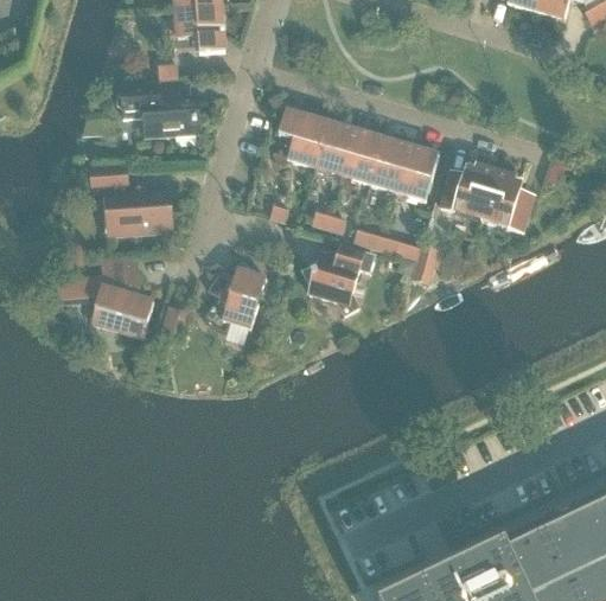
[(603,2),(604,1),(603,0),(536,0),(534,8),(562,17),(567,0),(579,0),(582,1),(587,10),(603,2)]
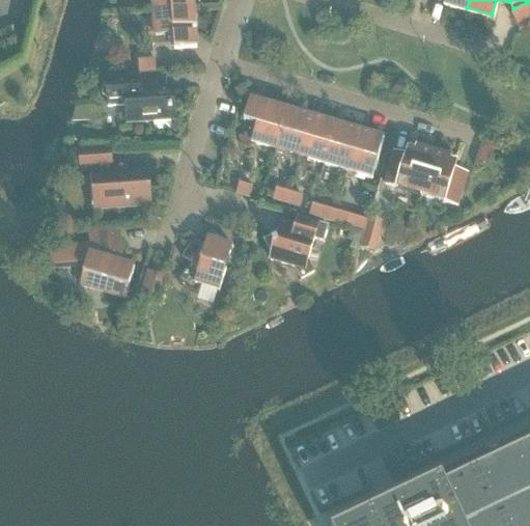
[(196,43),(193,4),(151,7),(154,32),(172,31),(173,45),(196,43)]
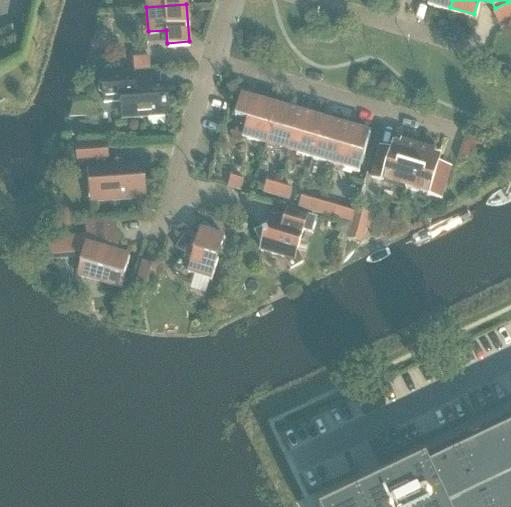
[(147,121),(165,120),(164,103),(165,103),(165,99),(164,99),(164,98),(166,95),(163,93),(163,91),(166,88),(163,85),(163,82),(143,83),(140,80),(134,80),(133,69),(101,71),(103,98),(120,97),(121,113),(146,111),(147,121)]
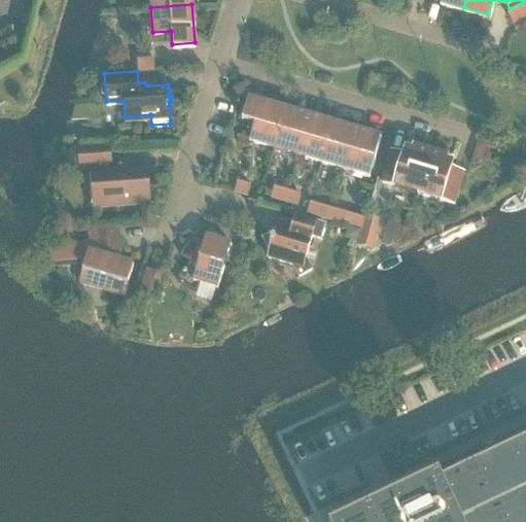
[(247,94),(241,115),(253,119),(248,137),(273,144),(284,105),(247,94)]
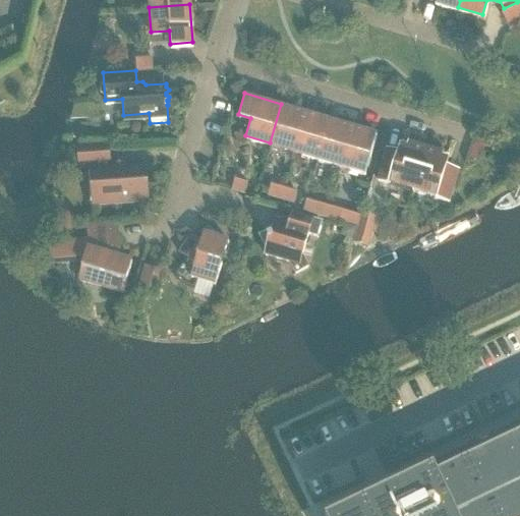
[(270,142),(293,150),(304,110),(281,104),(270,142)]
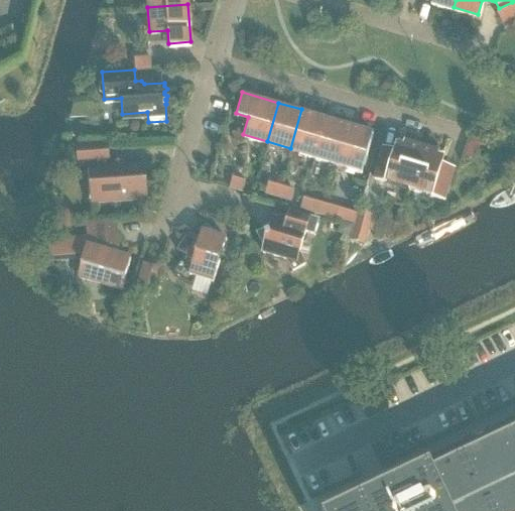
[(313,154),(325,116),(301,109),(290,148),(313,154)]
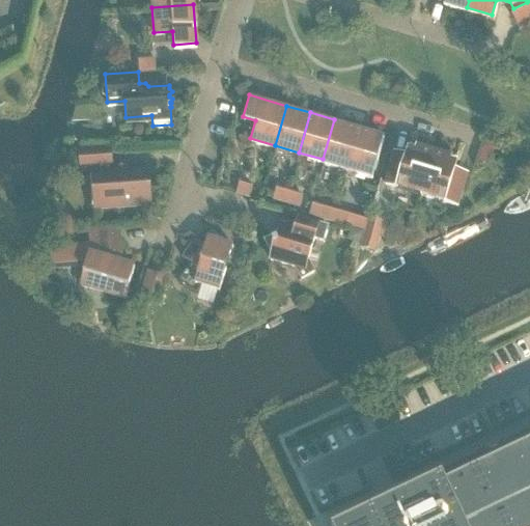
[(323,159),(346,166),(358,127),(334,119),(323,159)]
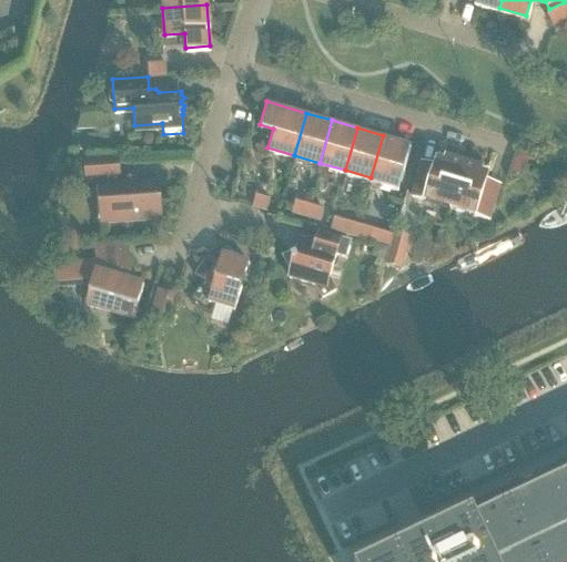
[(371,177),(397,185),(409,143),(383,135),(371,177)]
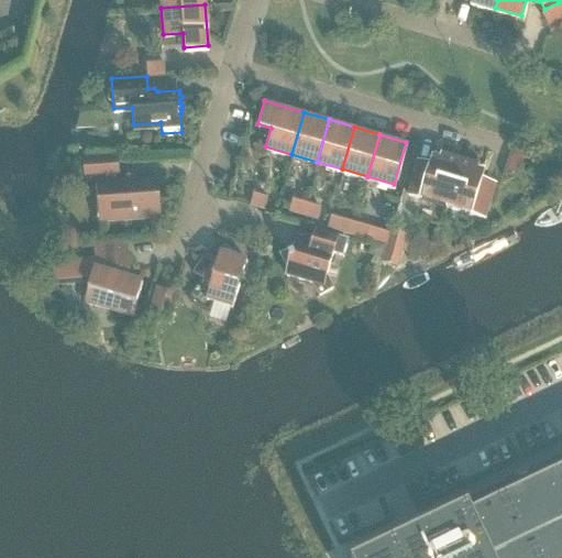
[(513,145),(506,165),(518,168),(524,149),(513,145)]
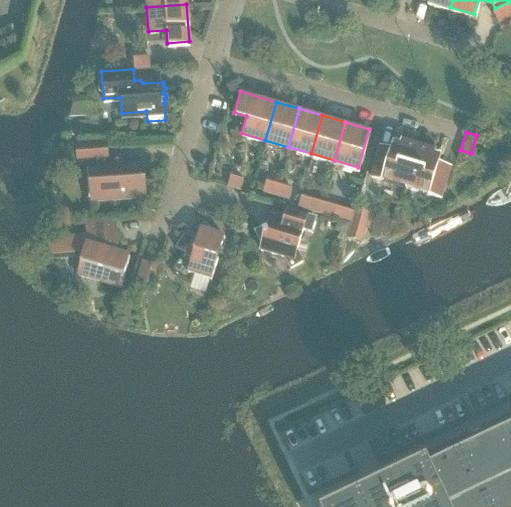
[(370,173),(405,183),(417,143),(400,138),(399,143),(392,141),(391,145),(380,142),(370,173)]
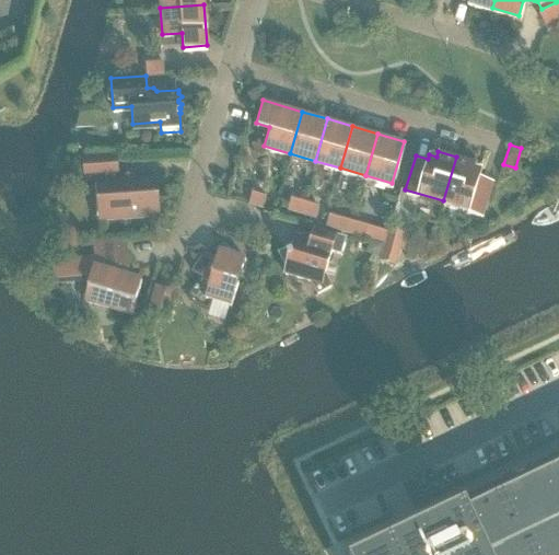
[(85,172),(117,170),(115,154),(84,157),(85,172)]
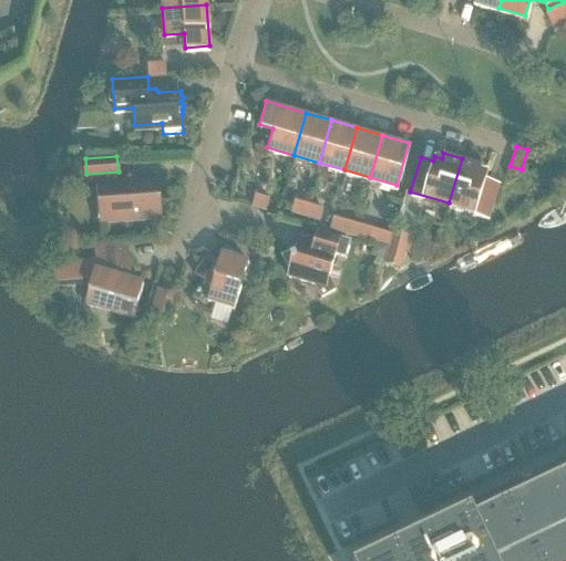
[(480,164),(462,158),(449,203),(486,215),(497,180),(484,176),(485,170),(479,169),(480,164)]
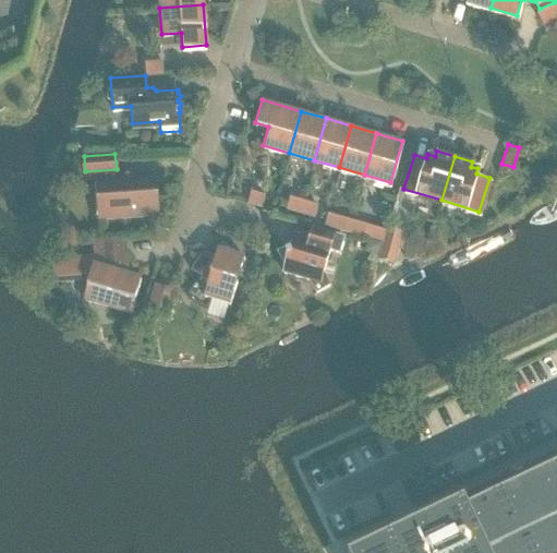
[(155,177),(97,180),(99,214),(157,209),(155,177)]
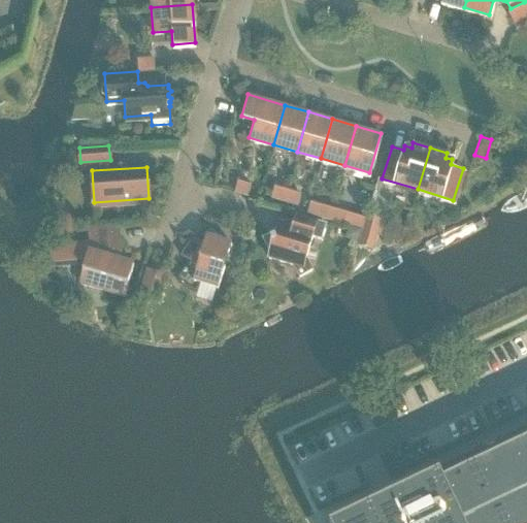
[(250,182),(237,178),(235,188),(246,191),(250,182)]
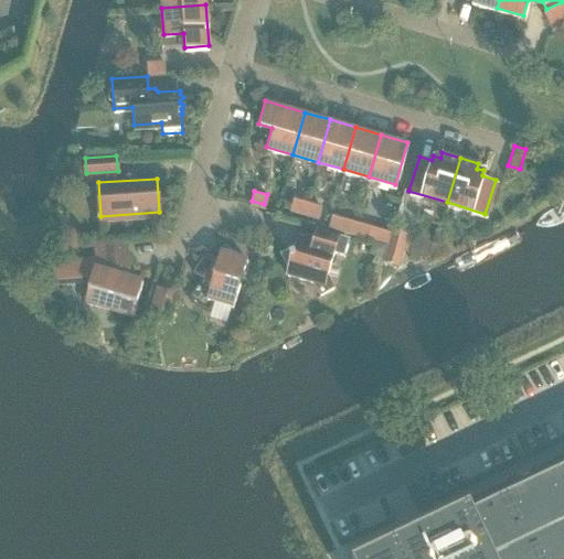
[(320,205),(294,196),(291,205),(317,213),(320,205)]
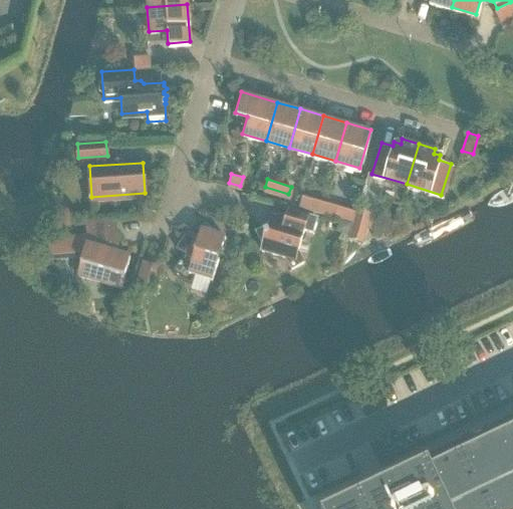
[(336,205),(312,198),(309,207),(333,214),(336,205)]
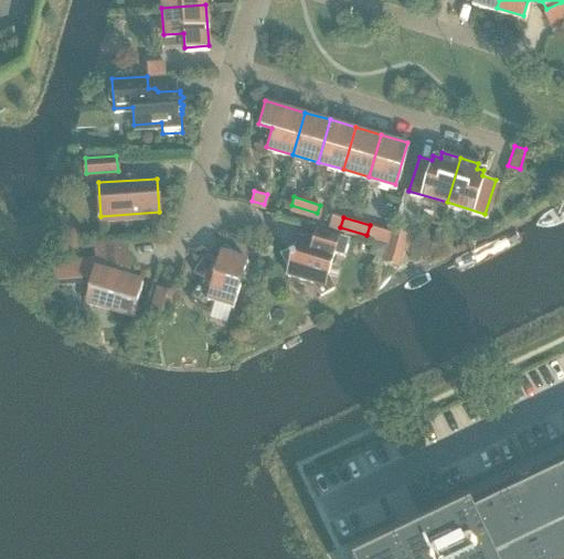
[(320,291),(332,283),(327,272),(333,248),(342,250),(347,235),(317,227),(312,242),(297,237),(294,245),(299,246),(298,250),(295,253),(294,250),(289,254),(289,255),(285,258),(288,265),(286,271),(314,280),(320,291)]
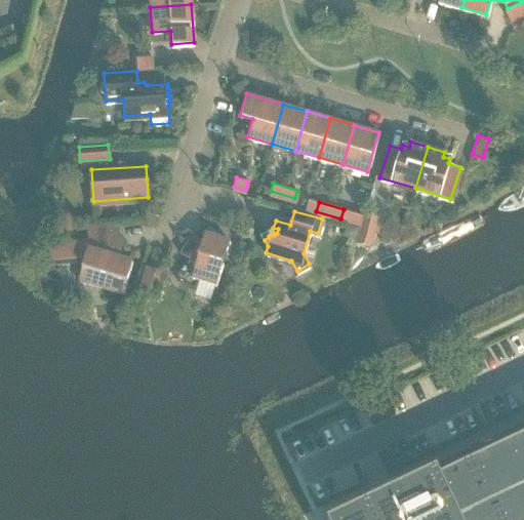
[(87,237),(46,241),(48,262),(83,258),(81,266),(78,277),(87,280),(123,290),(132,260),(121,256),(119,234),(118,223),(86,226),(87,237)]
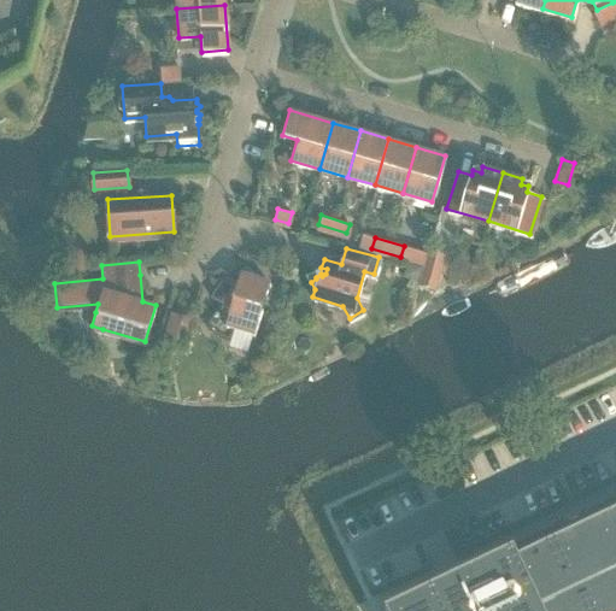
[(238,278),(224,275),(212,295),(229,307),(224,324),(253,333),(269,281),(240,272),(238,278)]
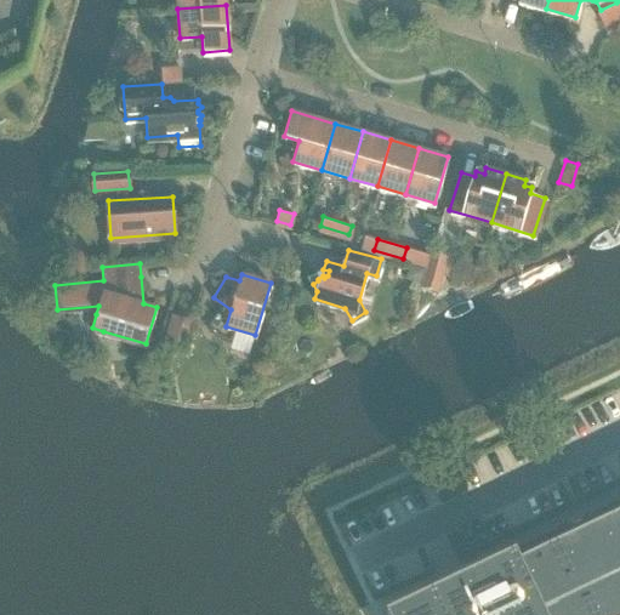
[(450,599),(415,614),(619,614),(619,527),(615,530),(612,522),(569,542),(572,550),(541,564),(538,557),(495,578),(499,586),(454,608),(450,599)]
